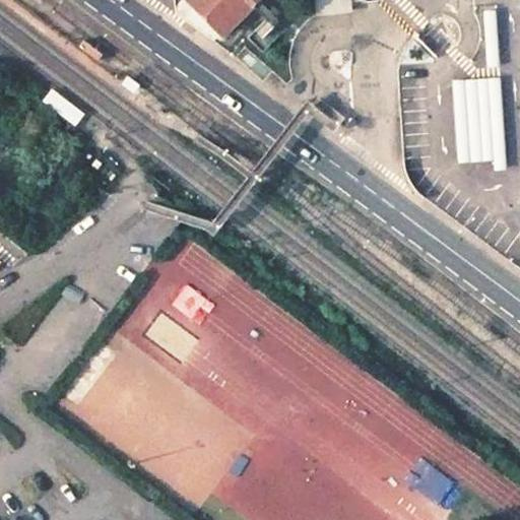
[(190,0),(187,3),(223,36),(259,0),(190,0)]
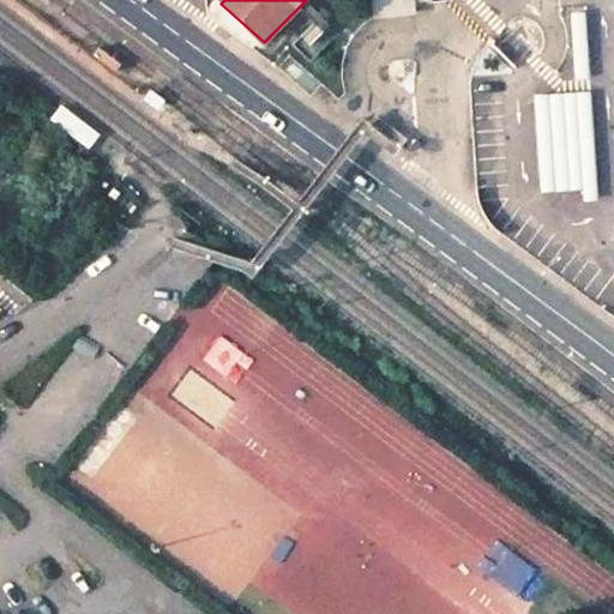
[(415,0),(371,0),(372,20),(416,17),(415,0)]
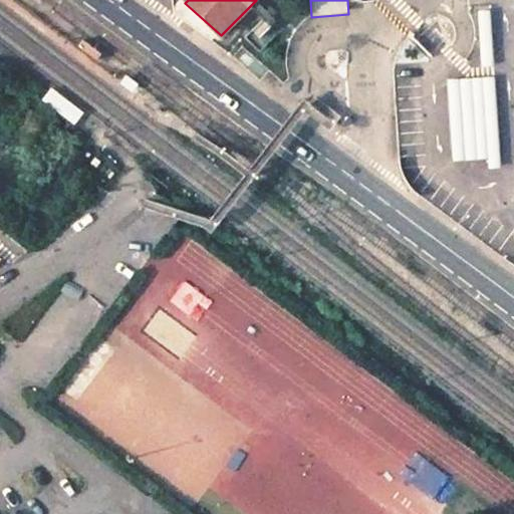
[(490,10),(478,10),(481,64),(493,63),(490,10)]
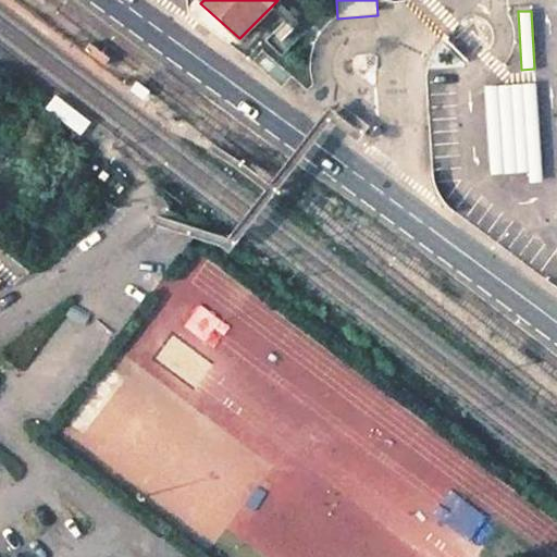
[(137,82),(130,90),(144,101),(150,93),(137,82)]
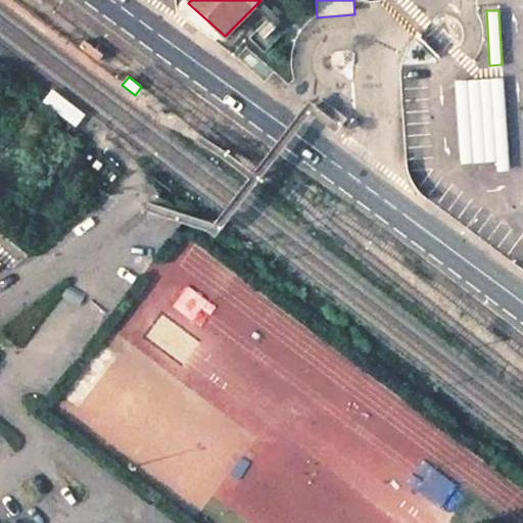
[(505,78),(456,81),(461,165),(496,163),(497,174),(511,173),(505,78)]
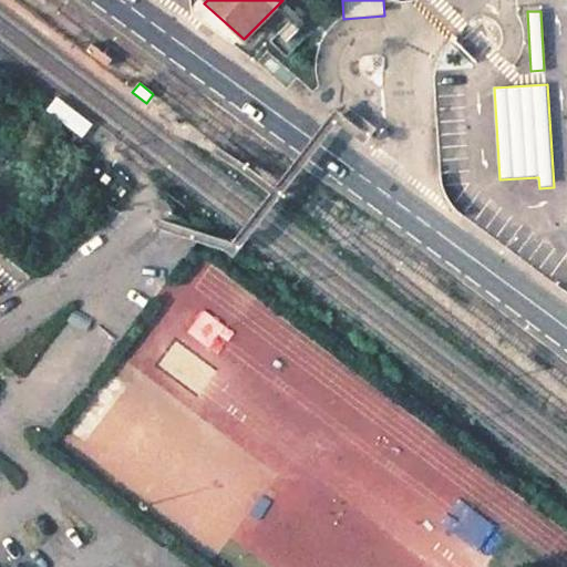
[(52,101),(44,112),(81,140),(92,124),(55,96),(52,101)]
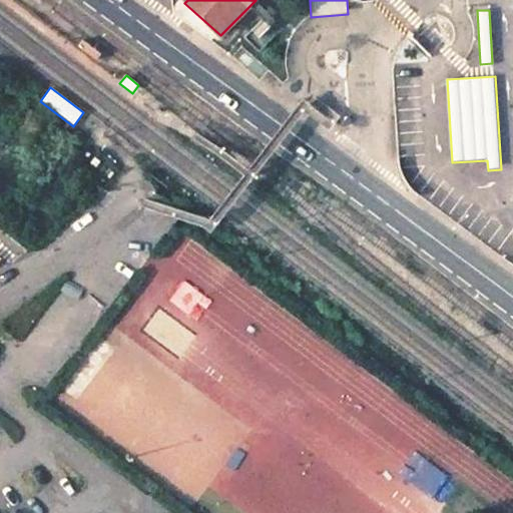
All buildings are outlined.
